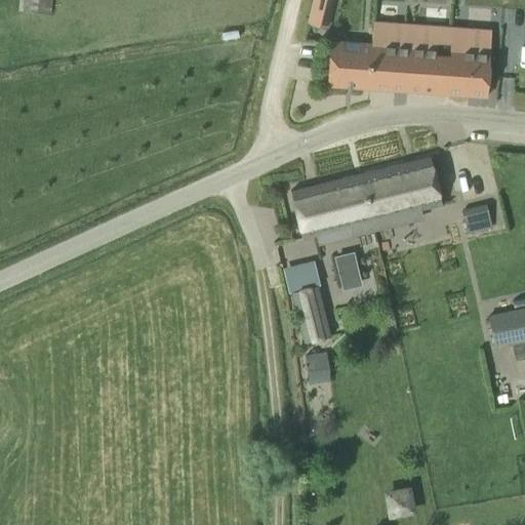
[(50,0),(22,0),(21,10),(49,14),(50,0)]
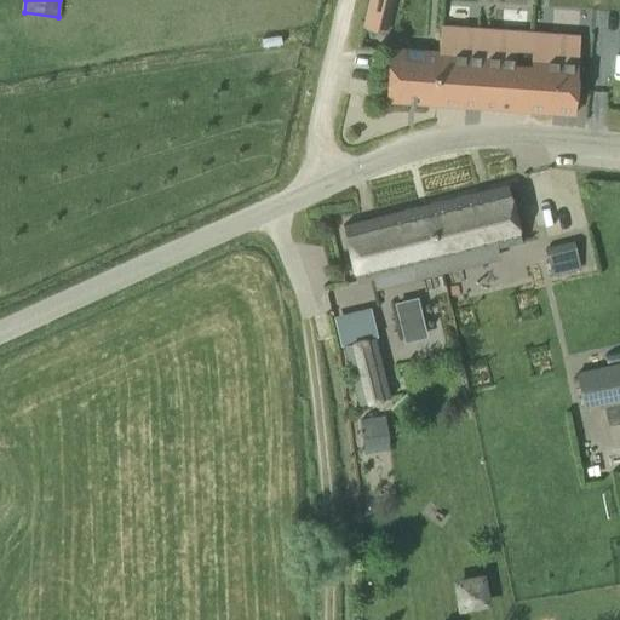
[(369,0),(363,28),(383,33),(391,0),(369,0)]
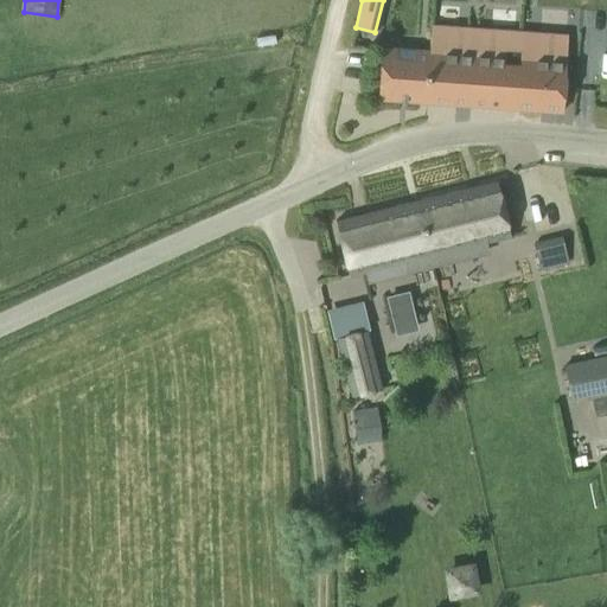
[(429,51),(426,102),(455,104),(468,106),(471,106),(475,29),(430,25),(429,50),(429,51)]
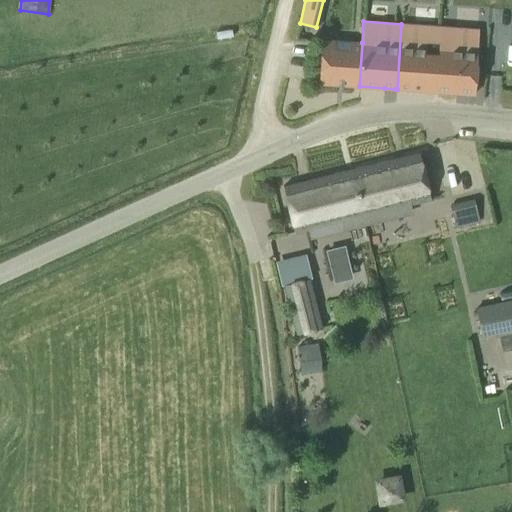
[(401,24),(397,89),(422,91),(433,91),(435,92),(439,27),(401,24)]
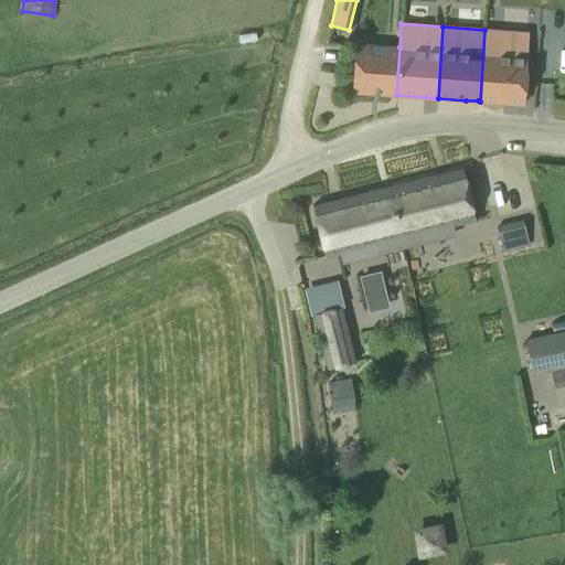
[(484,30),(480,102),(502,103),(515,104),(522,104),(528,33),(484,30)]
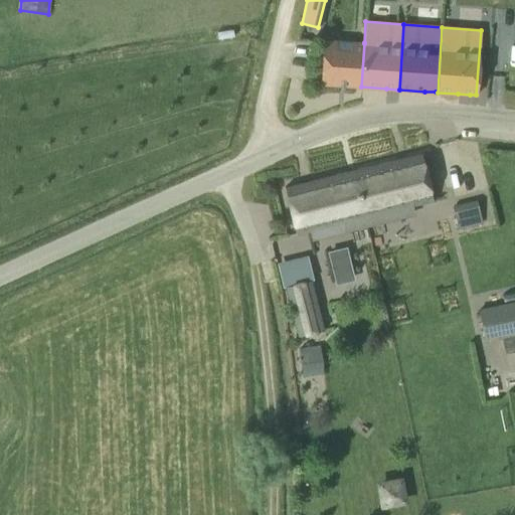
[(323,40),(320,83),(361,87),(364,43),(364,42),(323,40)]
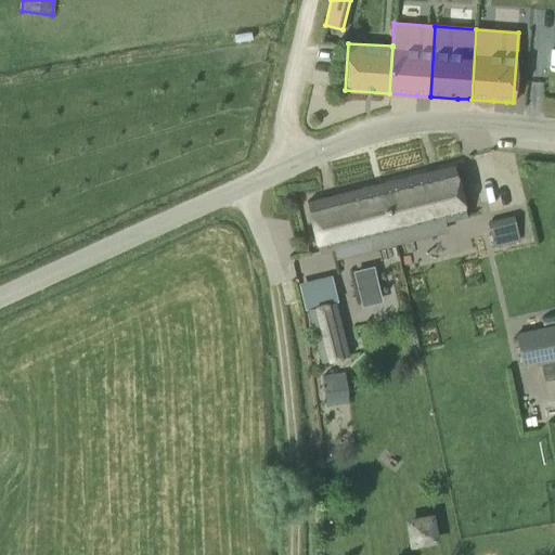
[(456,170),(381,184),(395,244),(418,240),(414,222),(440,217),(442,226),(466,221),(456,170)]
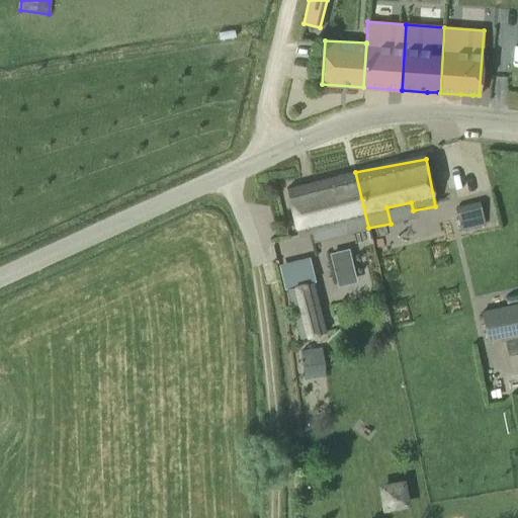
[(368,228),(355,172),(286,189),(297,236),(312,233),(310,225),(343,217),(347,233),(368,228)]
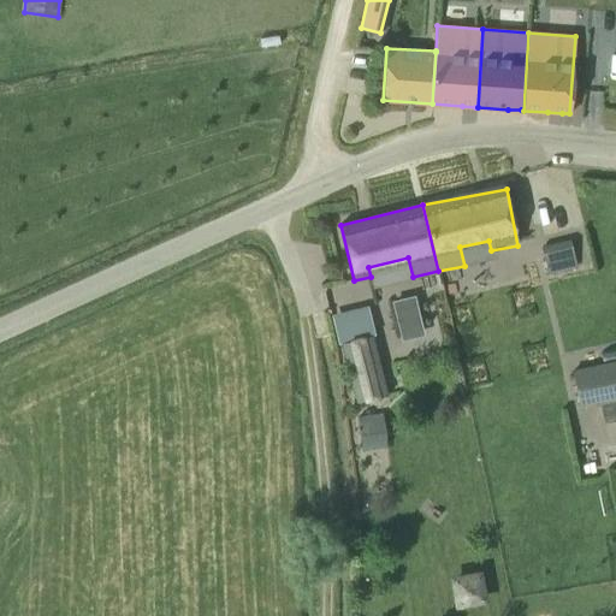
[(548,271),(575,264),(569,240),(542,247),(548,271)]
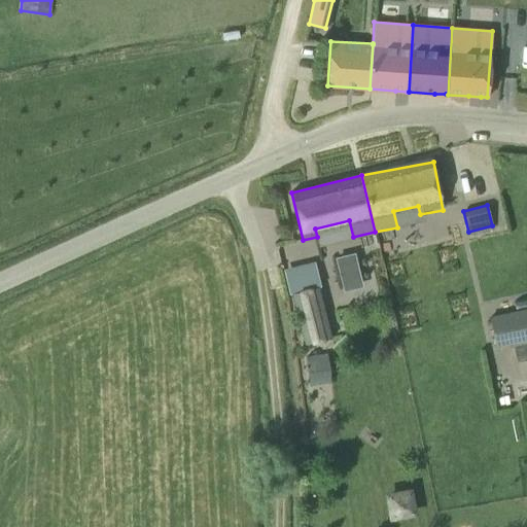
[(292,292),(306,343),(329,337),(317,286),(292,292)]
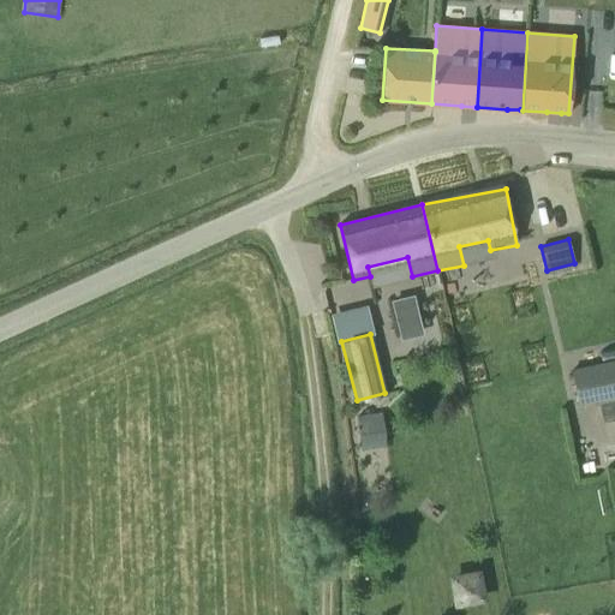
[(614,360),(590,366),(598,402),(614,399),(614,360)]
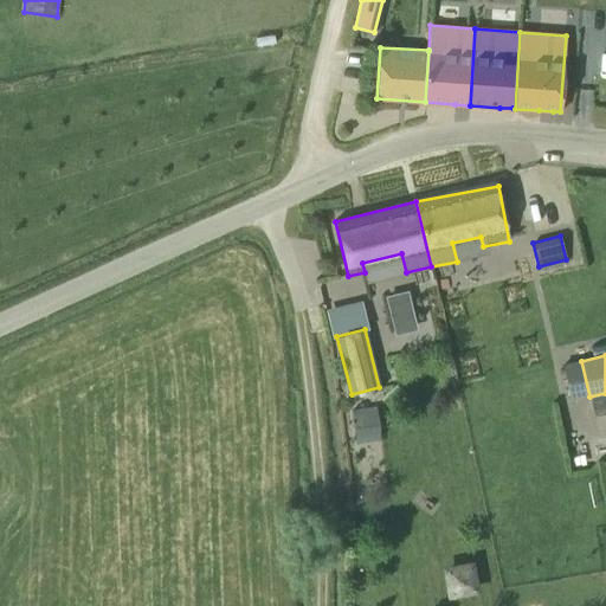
[(375,404),(348,407),(353,444),(379,442),(375,404)]
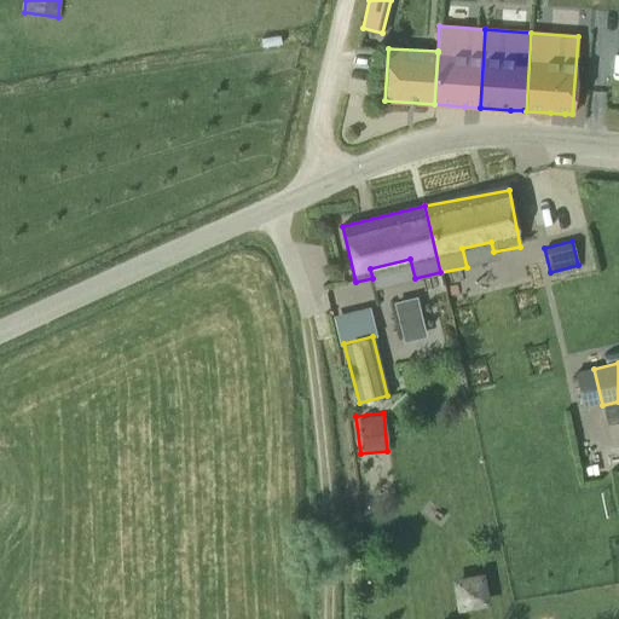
[(487,605),(482,572),(449,577),(453,609),(487,605)]
